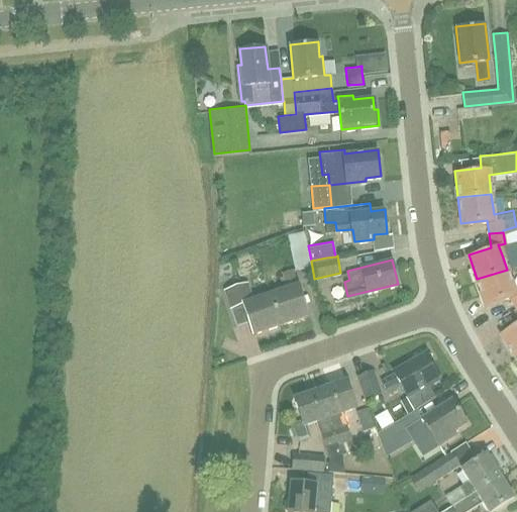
[(270,292),(280,322),(309,313),(299,283),(297,284),(292,268),(283,271),(288,286),(270,292)]
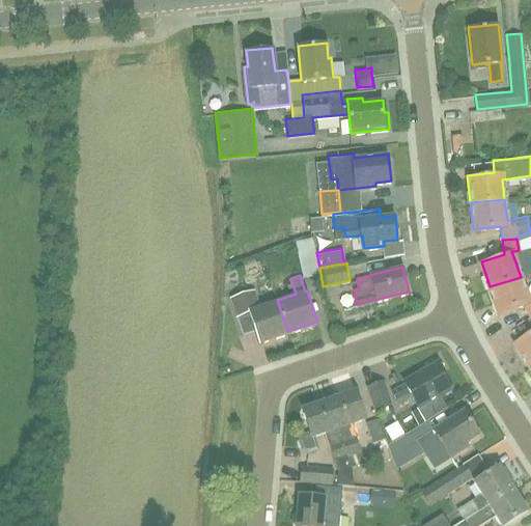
[(530,315),(530,314),(530,300),(529,301),(523,281),(521,277),(490,286),(498,312),(523,304),(530,315)]
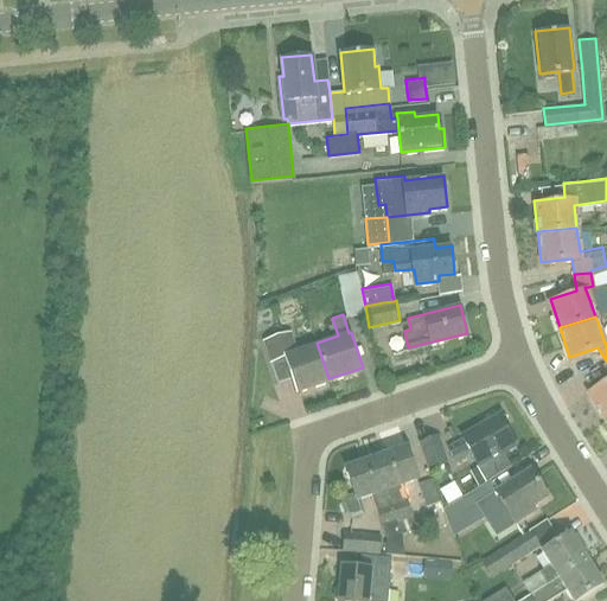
[(328,378),(317,343),(296,350),(289,331),(279,334),(285,352),(283,355),(295,390),(328,378)]
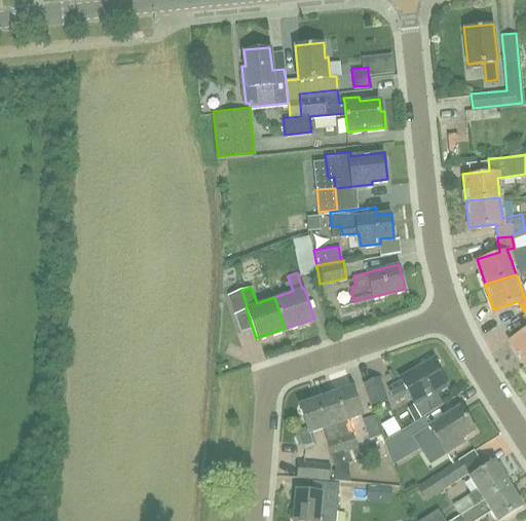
[(523,361),(525,359),(525,311),(525,312),(525,313),(525,328),(510,339),(523,361)]
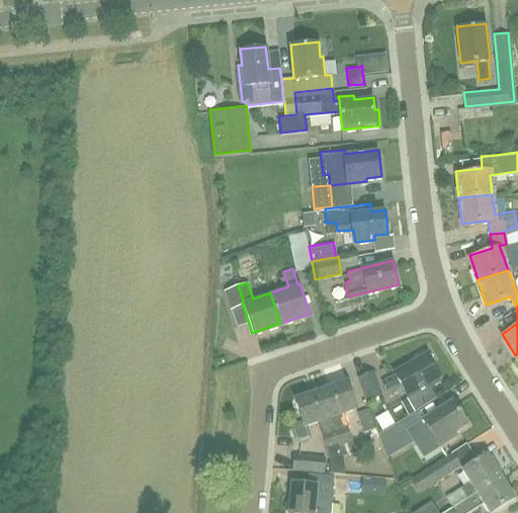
[(395,372),(382,379),(386,388),(390,393),(402,386),(408,396),(414,407),(435,396),(429,385),(439,378),(425,352),(394,369),(395,372)]
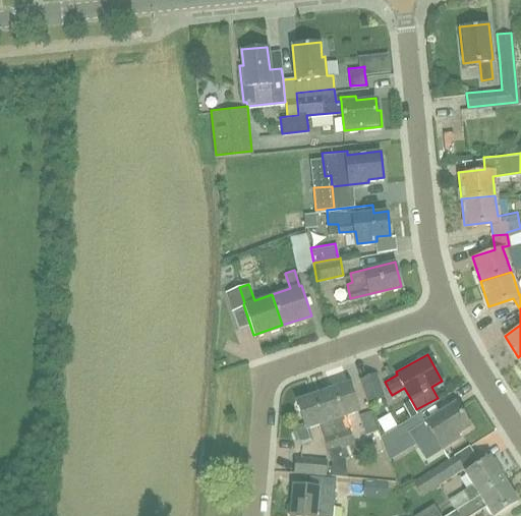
[(370,407),(384,402),(373,375),(360,379),(370,407)]
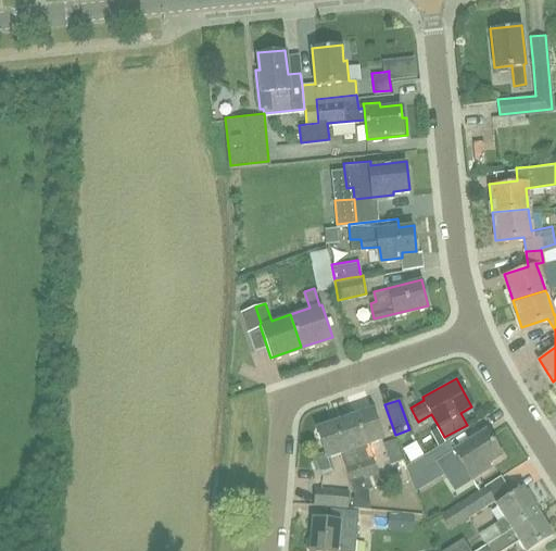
[(367,486),(368,486),(380,481),(366,442),(382,437),(371,408),(344,417),(365,475),(364,476),(367,486)]
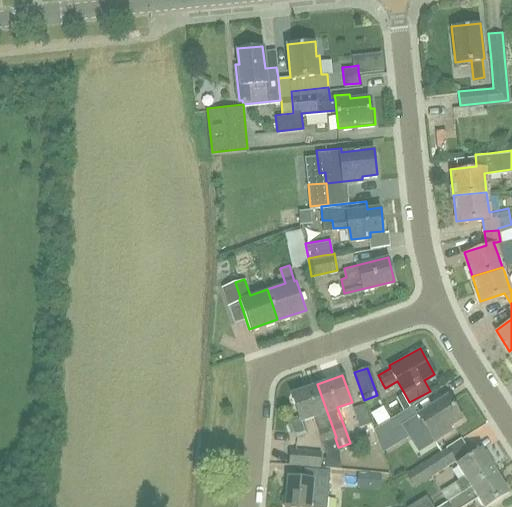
[(295,392),(291,393),(301,420),(314,415),(323,442),(327,454),(326,467),(330,467),(342,468),(340,450),(339,447),(338,447),(335,438),(336,437),(317,384),(307,387),(306,385),(304,384),(294,388),(294,389),(295,392)]
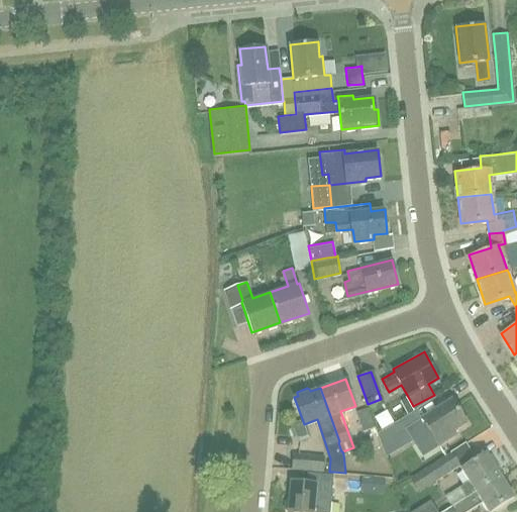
[(403,415),(391,423),(399,436),(410,429),(414,436),(417,441),(432,432),(438,442),(455,431),(453,427),(466,420),(452,398),(423,416),(417,407),(409,411),(403,415)]
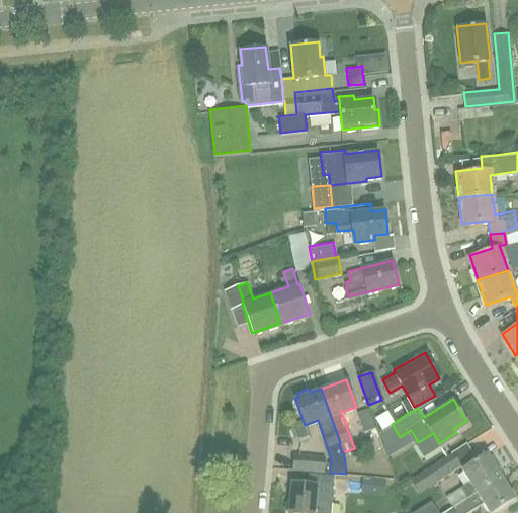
[(375,426),(374,422),(369,406),(357,411),(363,430),(375,426)]
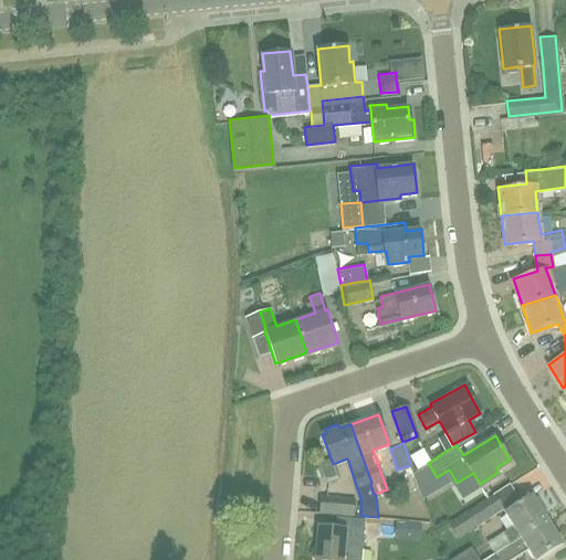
[(428,463),(412,471),(413,473),(421,496),(441,484),(437,477),(428,463)]
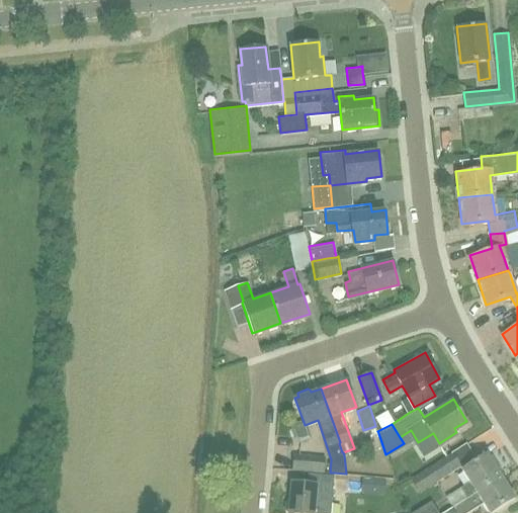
[(492,452),(487,453),(478,458),(466,441),(451,450),(451,451),(452,451),(460,463),(459,463),(469,479),(461,485),(462,487),(447,497),(452,504),(501,475),(496,466),(499,463),(492,452)]
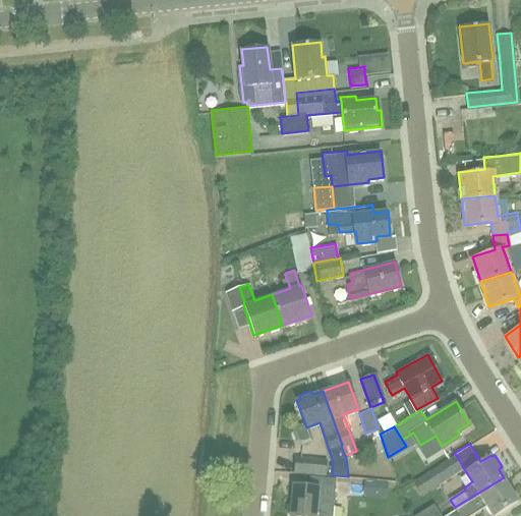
[(455,454),(454,454),(431,469),(430,468),(414,479),(419,489),(437,477),(439,481),(462,466),(463,466),(455,454)]
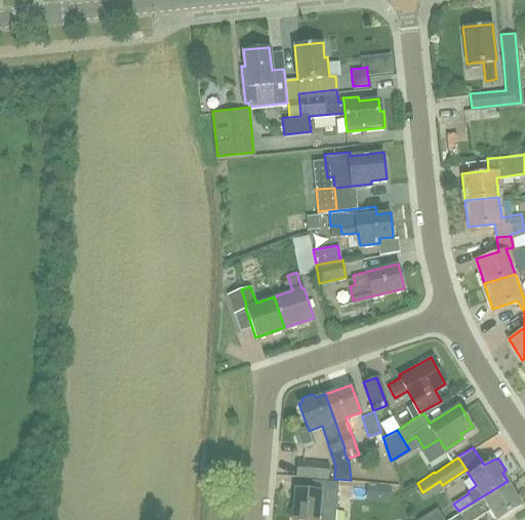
[(327,477),(328,463),(297,460),(296,475),(327,477)]
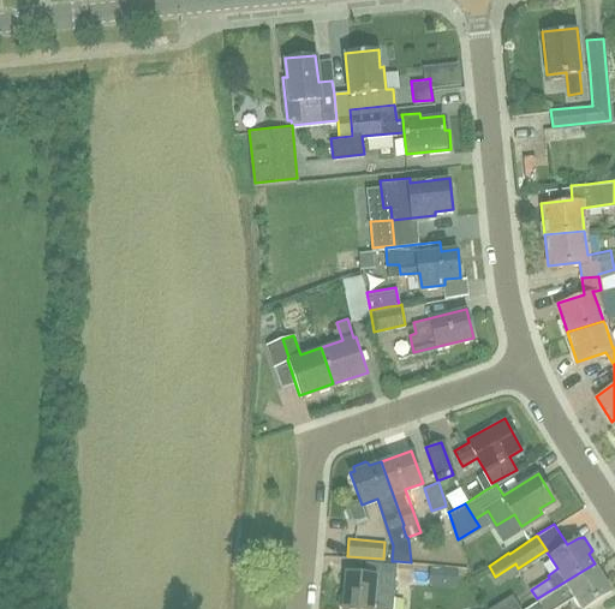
[(339,602),(344,605),(342,608),(353,608),(393,608),(396,561),(365,559),(364,572),(346,571),(344,592),(339,593),(339,602)]
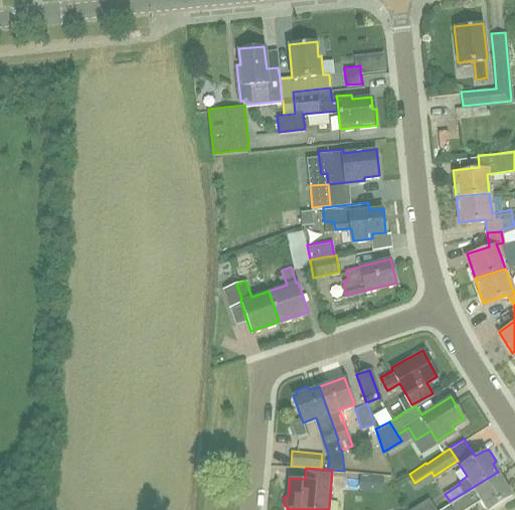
[(462,509),(481,498),(487,508),(511,493),(498,472),(450,501),(436,509),(462,509)]
